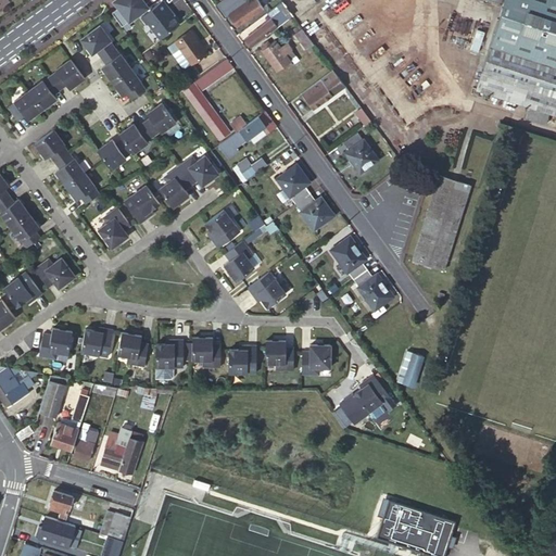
[(243,0),(223,0),(215,7),(224,20),(232,13),(247,3),(243,0)]
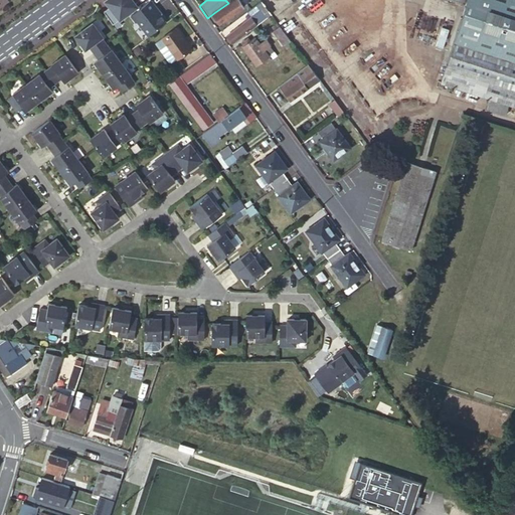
[(262,2),(260,0),(231,0),(228,3),(215,12),(217,14),(213,17),(219,25),(243,7),(247,13),(262,2)]
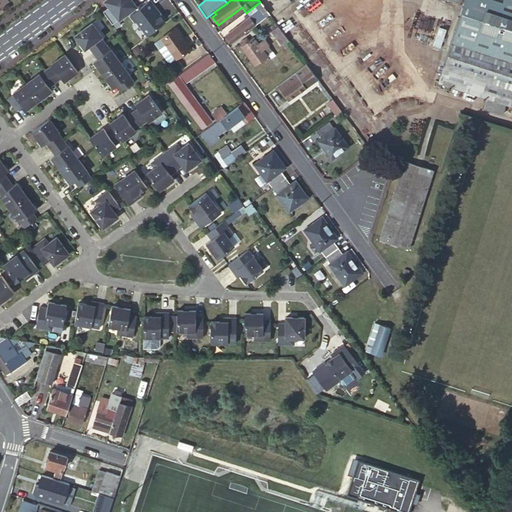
[(433,79),(488,97),(506,103),(511,104),(511,0),(450,0),(457,2),(433,79)]
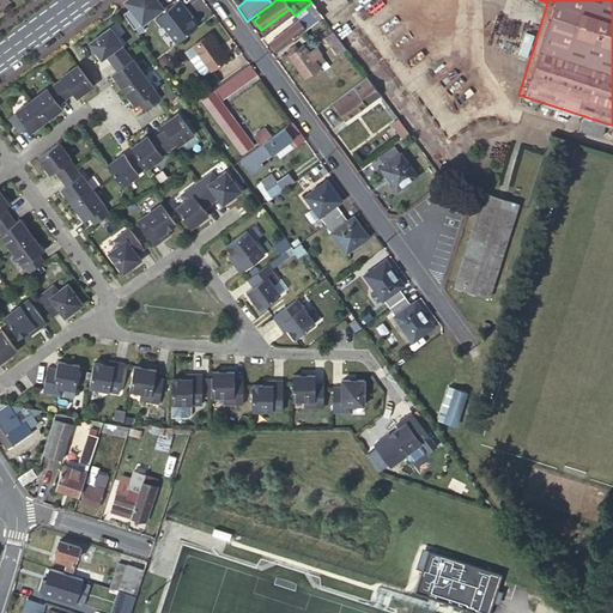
[(180,2),(156,19),(162,28),(163,26),(176,44),(196,29),(184,11),(186,11),(180,2)]
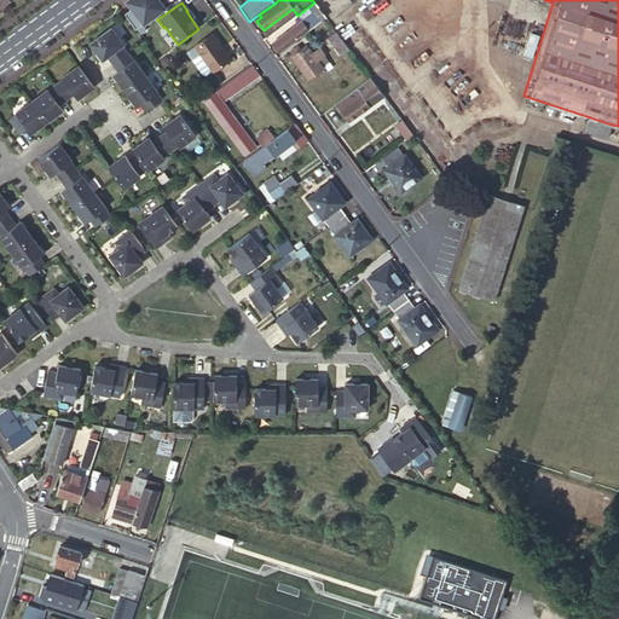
[(327,19),(314,3),(298,16),(302,22),(289,32),(287,28),(281,33),(282,36),(273,42),(275,45),(273,47),(276,51),(278,51),(281,52),(327,19)]
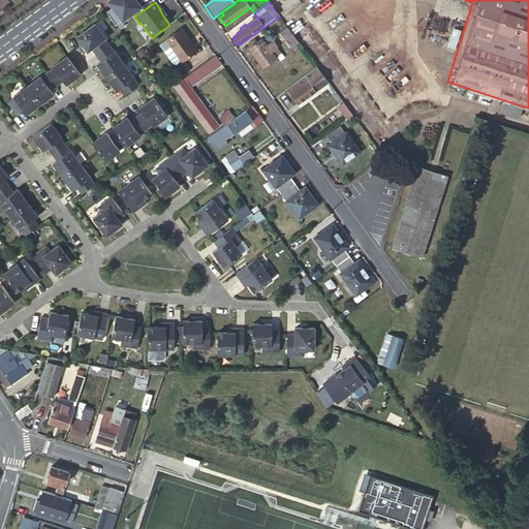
[(92,48),(96,55),(110,45),(104,39),(106,38),(95,24),(78,37),(88,51),(92,48)]
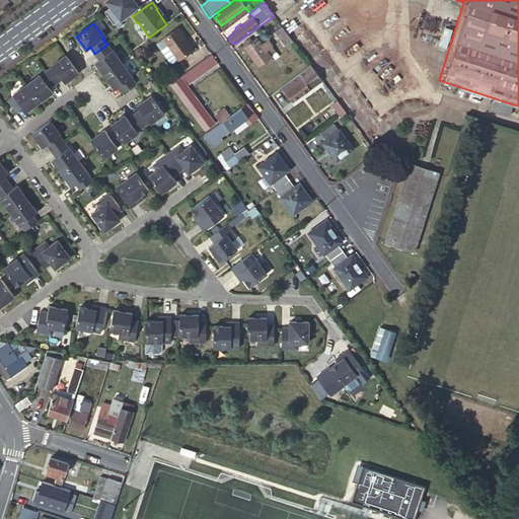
[(294,44),(281,25),(276,29),(278,32),(276,33),(287,49),(294,44)]
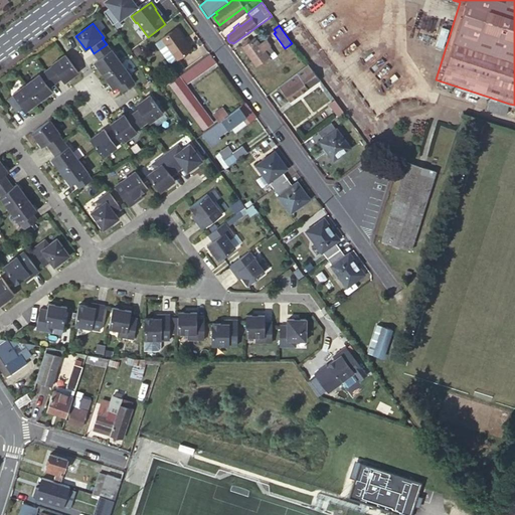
[(171,63),(177,59),(191,49),(176,28),(162,39),(166,45),(159,50),(168,62),(171,63)]
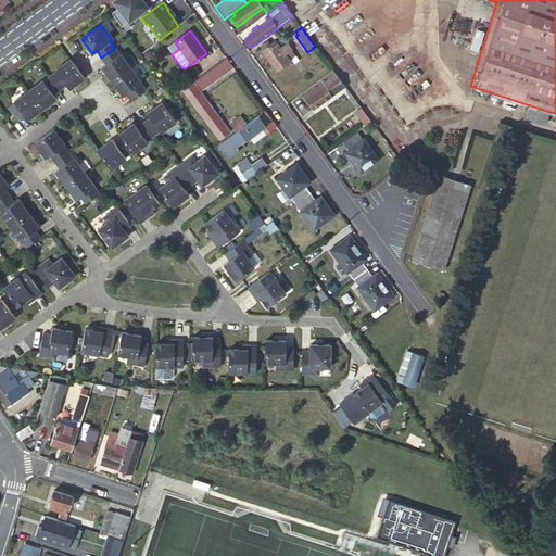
[(276,73),(290,63),(285,55),(289,52),(292,51),(287,43),(280,49),(275,42),(274,43),(272,40),(261,48),(263,50),(262,52),(276,73)]
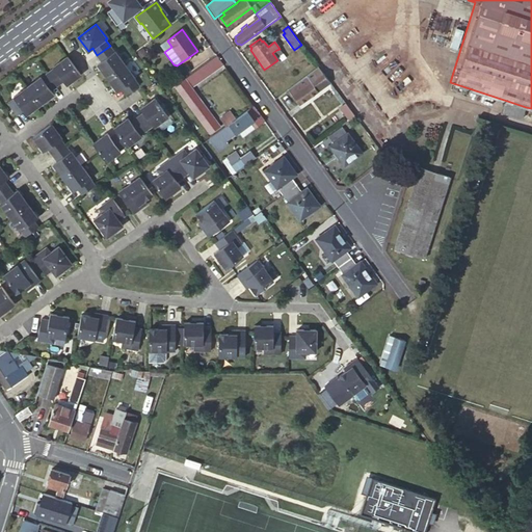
[(171,47),(167,41),(160,46),(164,52),(171,47)]
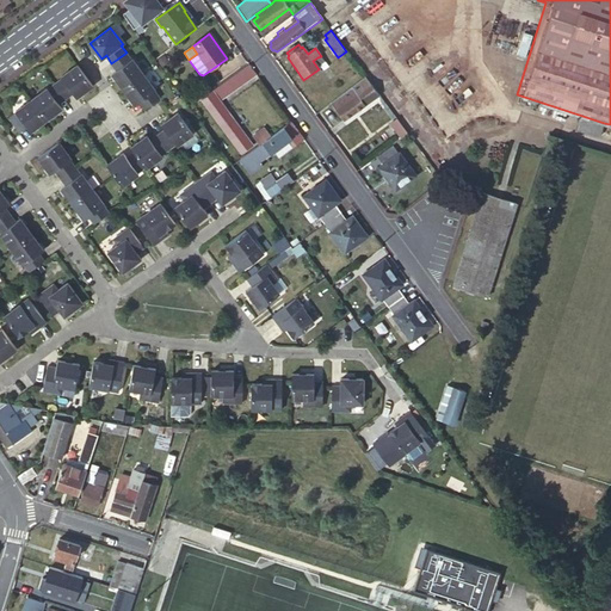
[(131,60),(127,53),(111,63),(117,71),(112,74),(124,90),(144,74),(133,59),(131,60)]
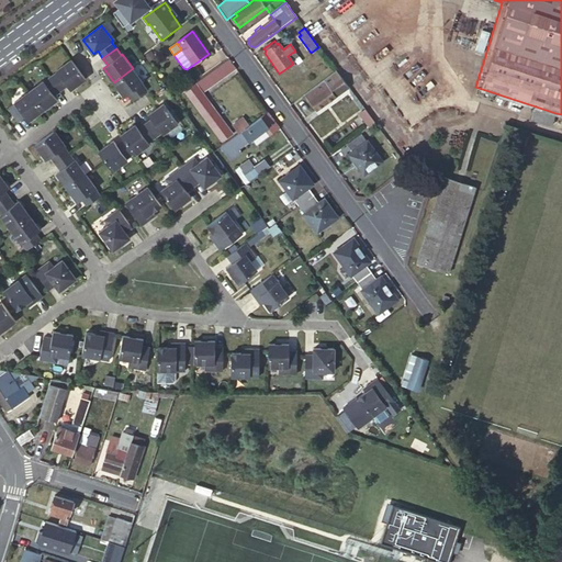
[(288,56),(293,64),(294,65),(299,62),(292,53),(288,56)]
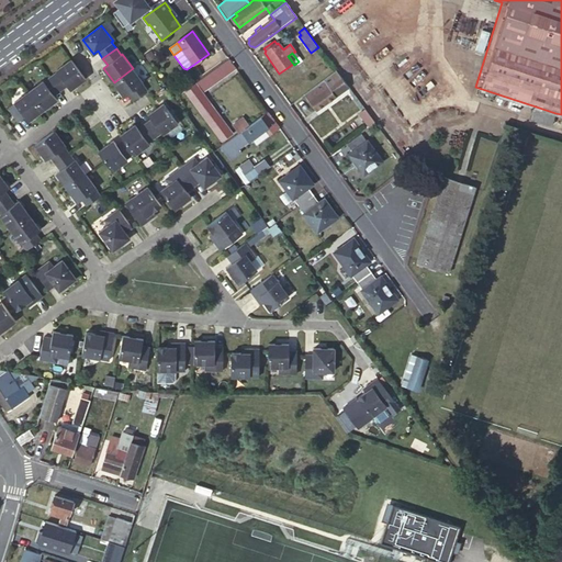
[(58,71),(52,77),(62,90),(68,85),(71,90),(87,78),(72,59),(57,70),(58,71)]
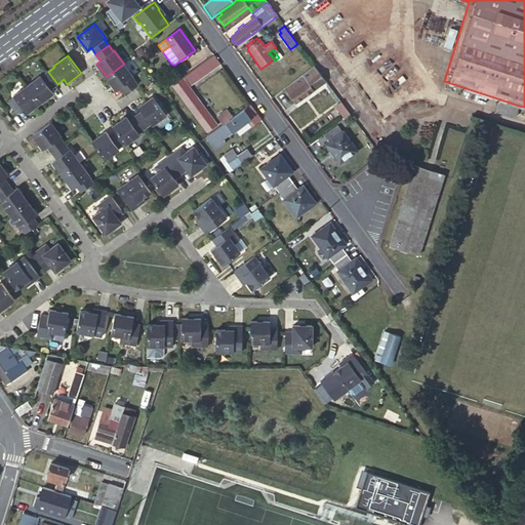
[(220,65),(213,56),(183,79),(183,80),(174,87),(191,111),(188,113),(193,119),(196,117),(207,132),(216,126),(189,88),(220,65)]
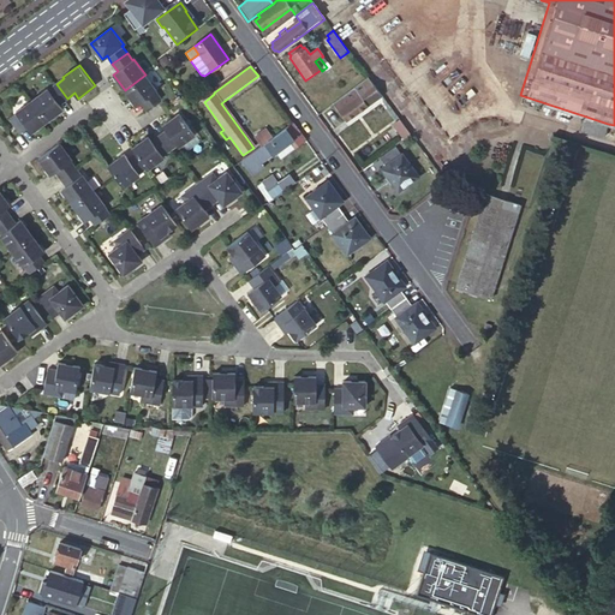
[(157,91),(145,75),(125,90),(136,106),(141,102),(147,109),(161,99),(156,91),(157,91)]
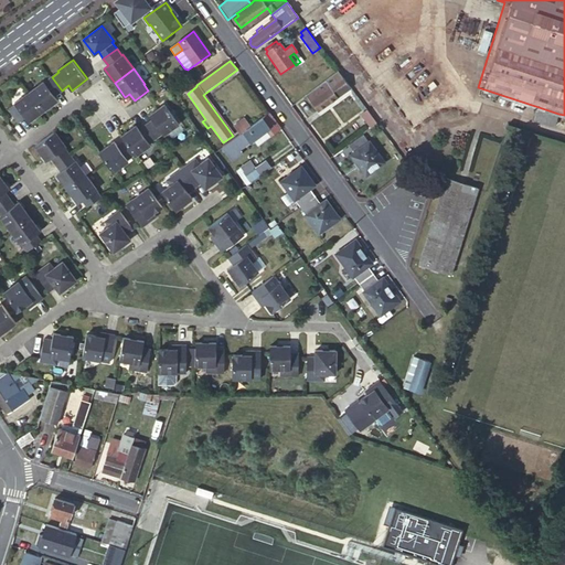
[(339,73),(307,97),(318,113),(350,89),(339,73)]
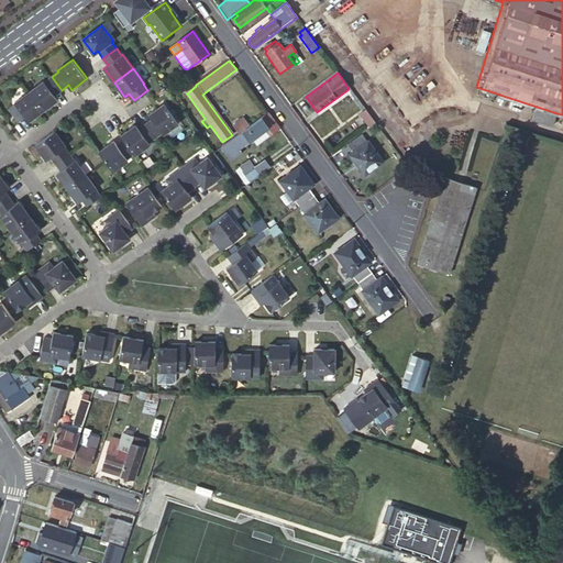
[(44,81),(30,91),(44,110),(58,100),(55,96),(62,90),(52,77),(45,83),(44,81)]
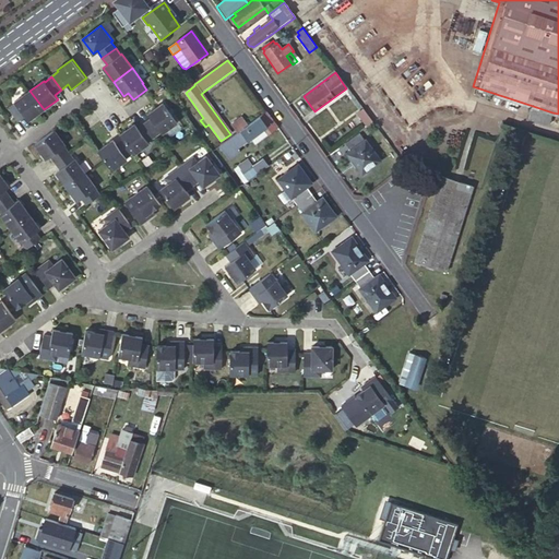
[(15,103),(9,108),(19,121),(25,116),(28,120),(44,109),(30,91),(14,102),(15,103)]
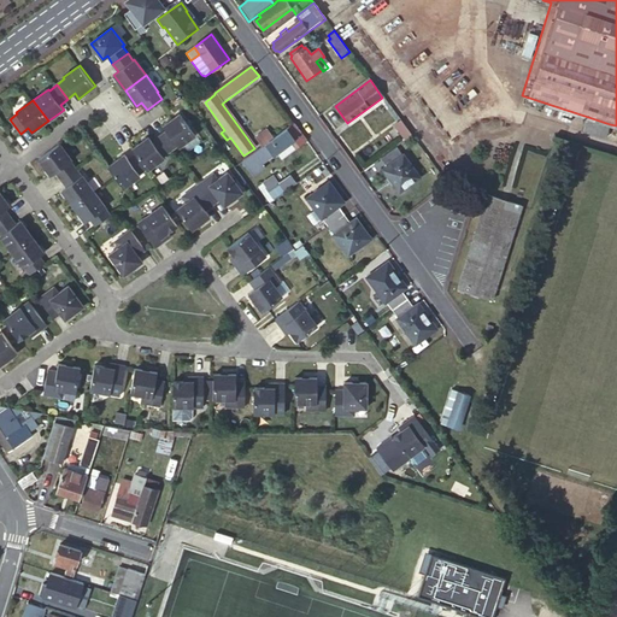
[(195,134),(180,113),(164,124),(168,129),(160,135),(170,150),(177,145),(178,146),(195,134)]
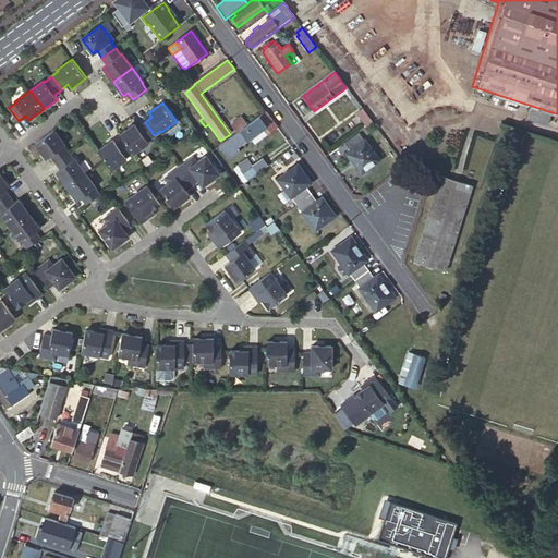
[(552,112),(532,106),(529,118),(548,124),(552,112)]
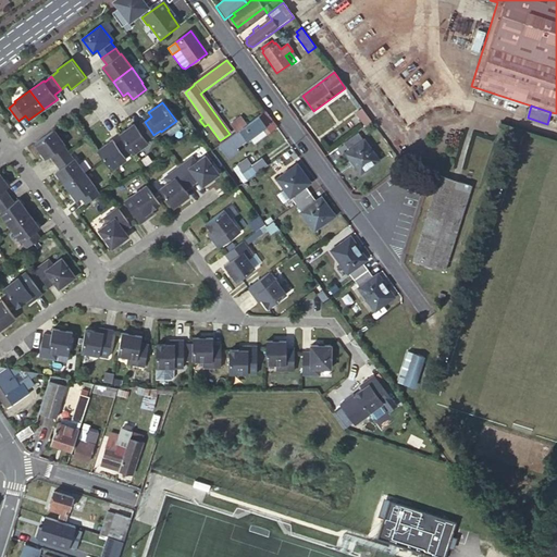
[(364,127),(371,123),(361,110),(355,114),(364,127)]
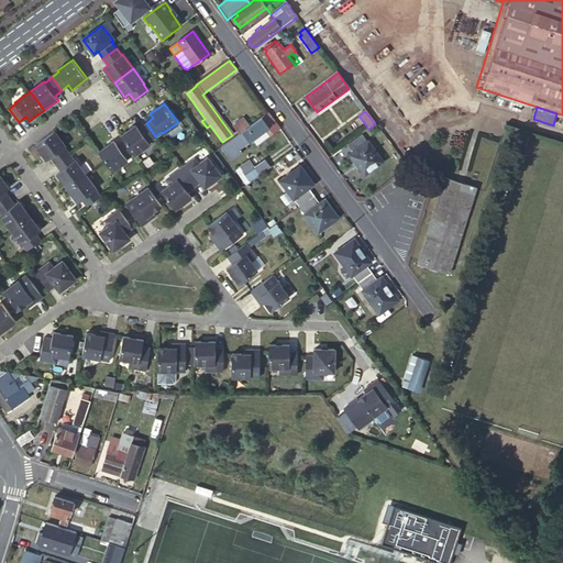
[(279,129),(268,113),(250,127),(242,133),(221,147),(231,161),(243,152),(240,148),(250,142),(262,132),(271,135),(279,129)]
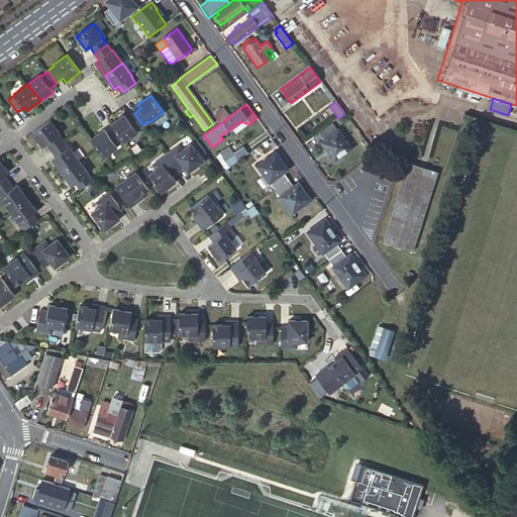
[(222,122),(229,116),(224,110),(217,115),(222,122)]
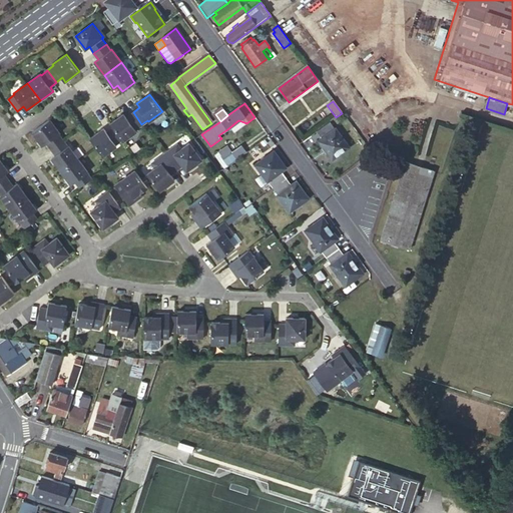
[(141,124),(133,112),(126,116),(123,112),(110,122),(113,127),(121,139),(122,140),(136,130),(135,128),(141,124)]
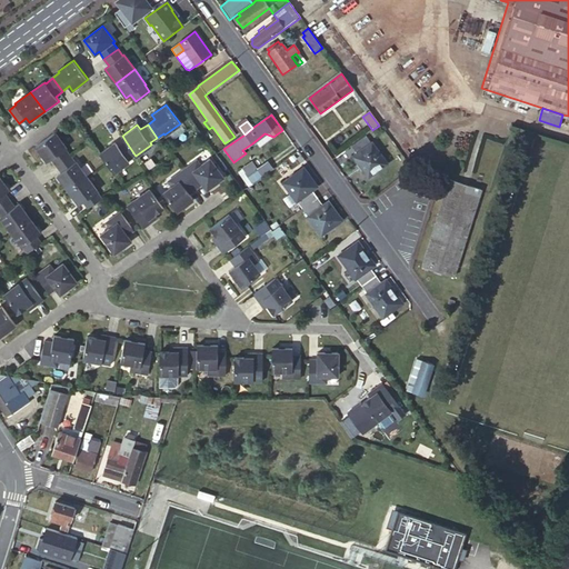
[(53,167),(68,157),(62,150),(67,147),(56,131),(37,146),(48,161),(49,160),(53,167)]
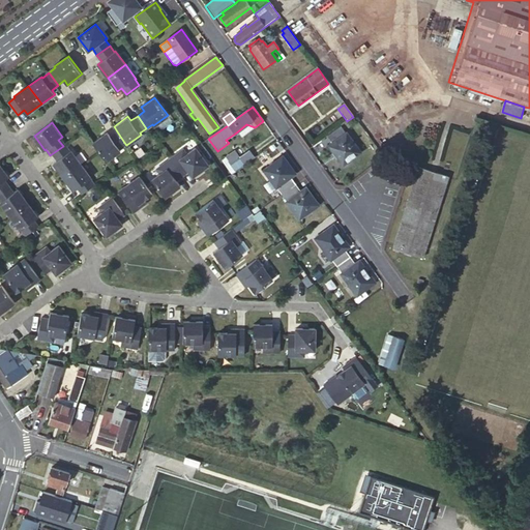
[(239,139),(255,127),(246,124),(235,134),(239,139)]
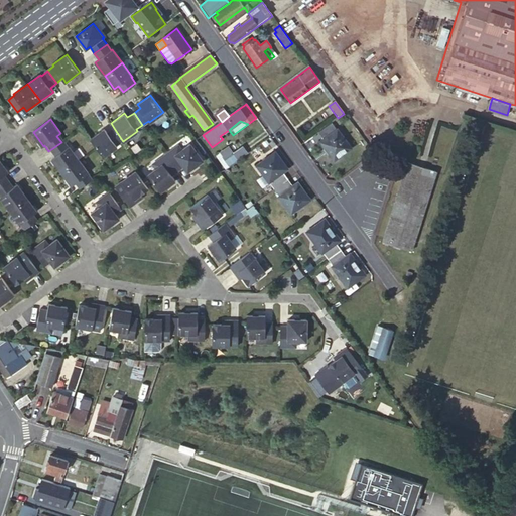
[(330,124),(317,133),(320,138),(318,141),(334,161),(351,149),(336,128),(334,129),(330,124)]
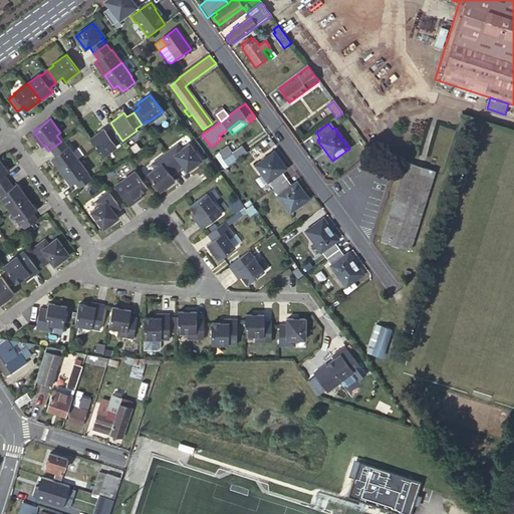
[(450,142),(452,143),(456,130),(440,125),(430,159),(444,164),(450,142)]
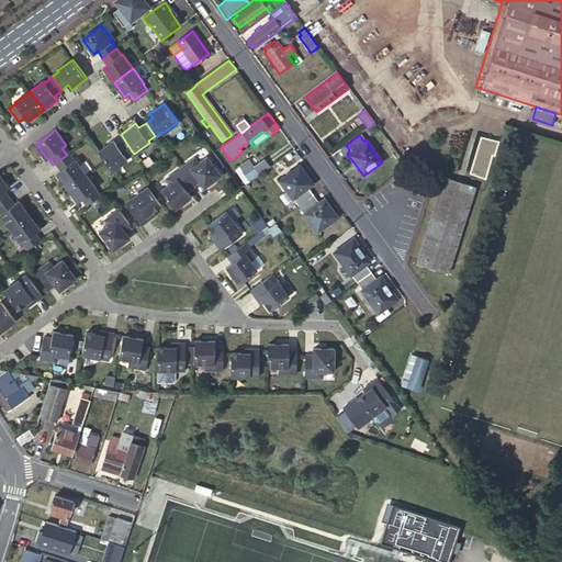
[(133,153),(124,139),(117,144),(114,139),(99,150),(113,169),(127,158),(126,157),(133,153)]
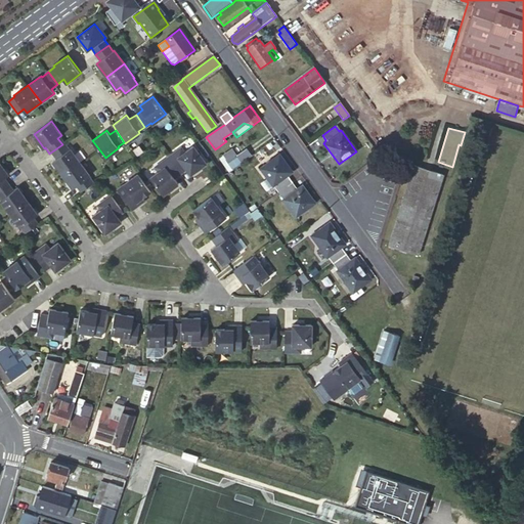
[(81,162),(71,148),(67,151),(62,144),(49,154),(54,160),(53,161),(63,174),(81,162)]
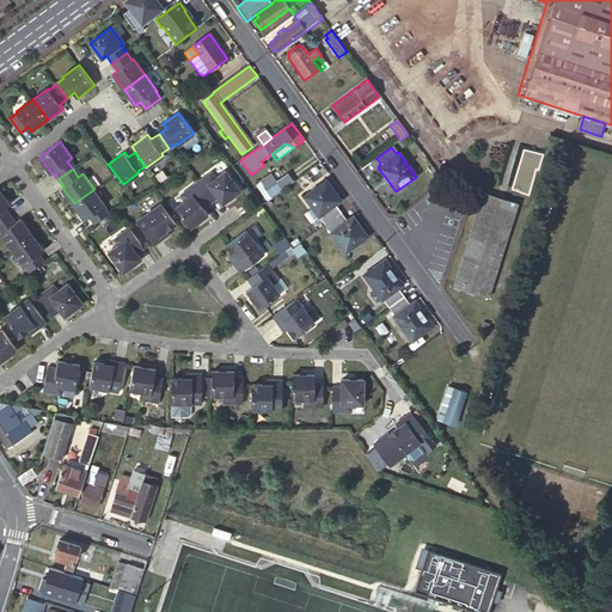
[(213,172),(197,183),(212,203),(219,199),(224,204),(231,199),(234,196),(242,191),(226,171),(216,178),(213,172)]
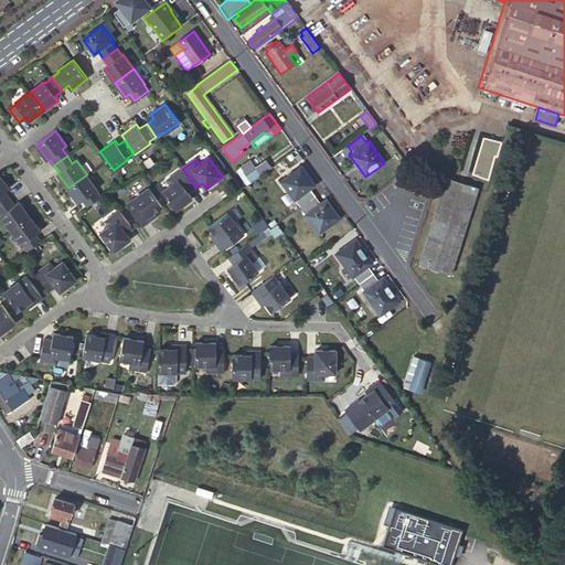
[(237,170),(249,185),(272,169),(266,161),(256,169),(249,161),(237,170)]
